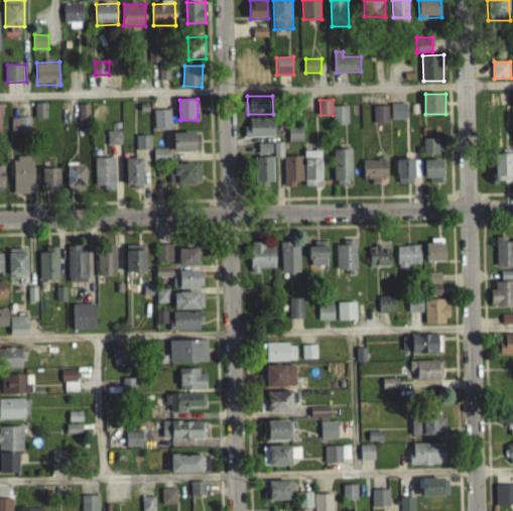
[(36,103),(36,118),(49,118),(48,103),(36,103)]
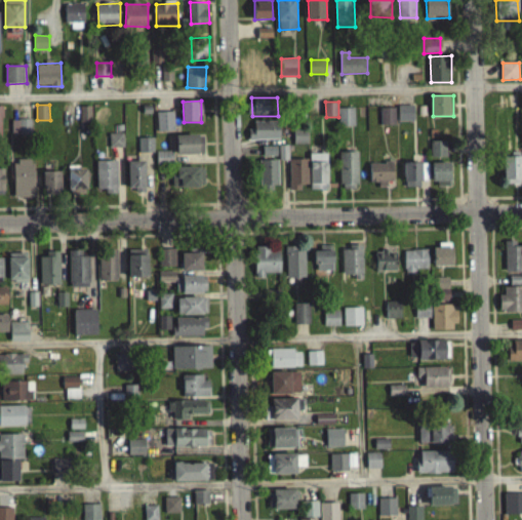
[(415,121),(415,105),(400,106),(400,121),(415,121)]
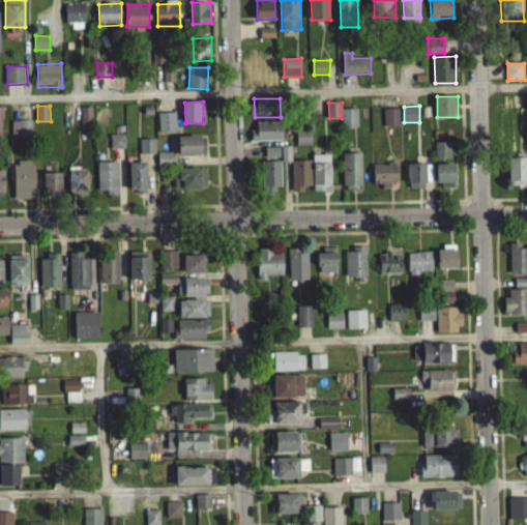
[(83,123),(94,122),(94,107),(83,108),(83,123)]
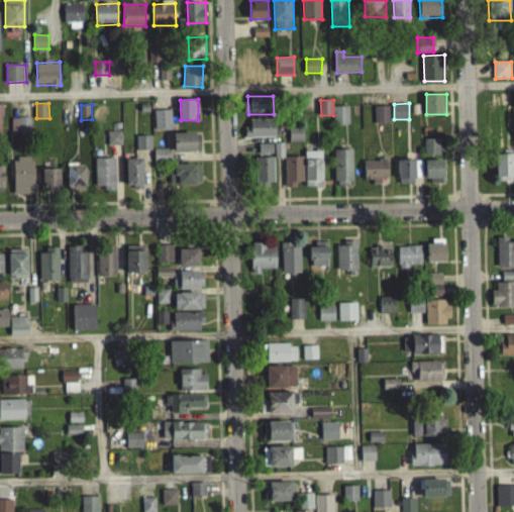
[(351,123),(350,106),(334,107),(335,124),(351,123)]
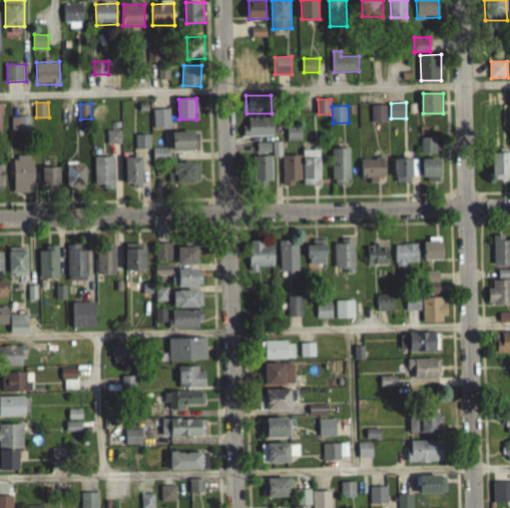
[(388,105),(374,105),(374,122),(388,122),(388,105)]
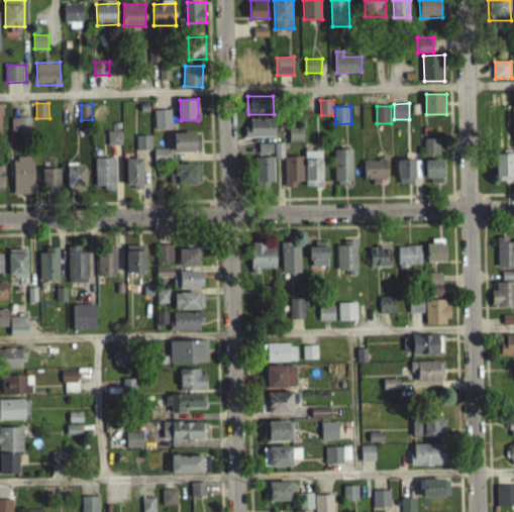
[(173,110),(157,110),(157,129),(174,129),(173,110)]
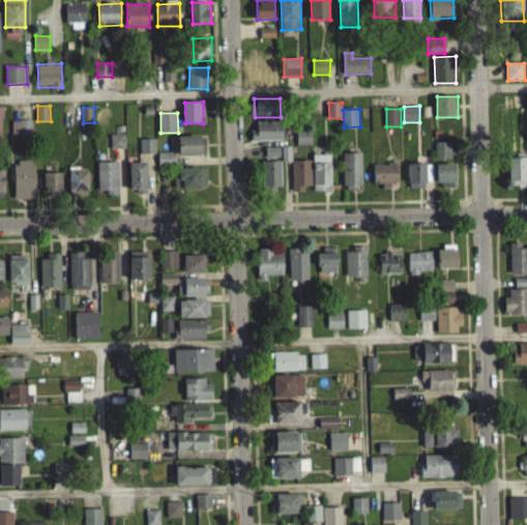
[(13,137),(33,136),(33,120),(13,120),(13,137)]
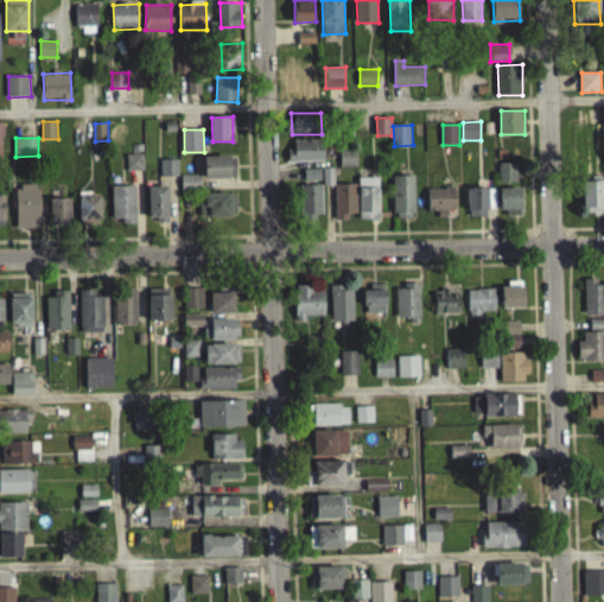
[(325,162),(325,140),(296,140),(297,150),(290,150),(290,162),(325,162)]
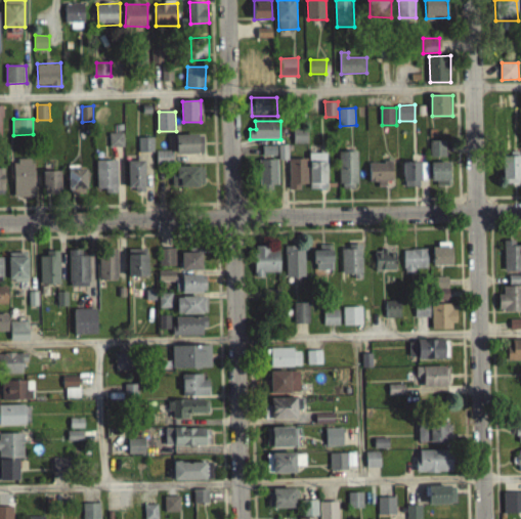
[(308,143),(309,129),(295,128),(295,143),(308,143)]
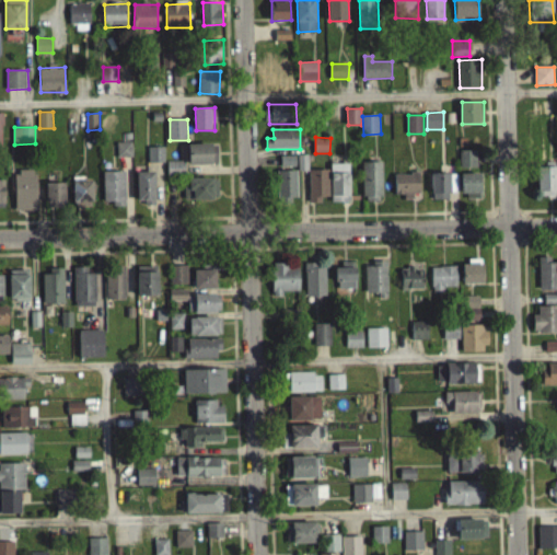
[(134,141),(118,142),(118,158),(134,157),(134,141)]
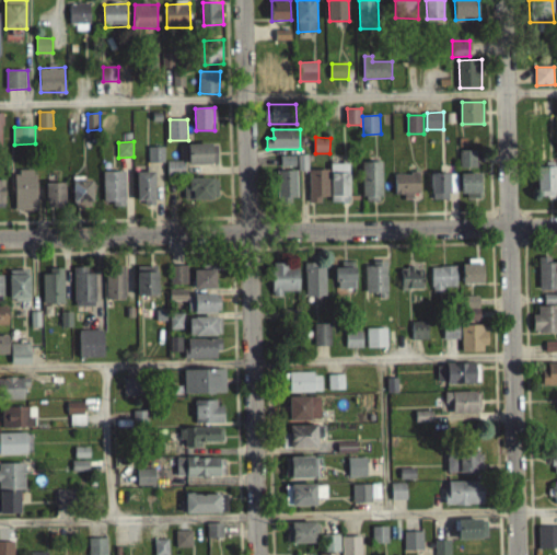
[(219,164),(218,143),(189,145),(189,165),(219,164)]
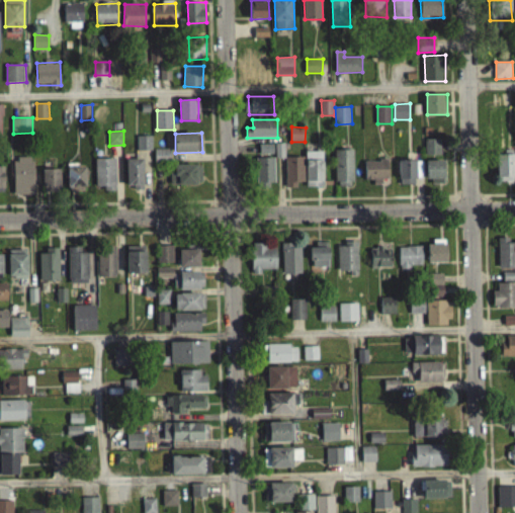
[(154,150),(154,136),(139,137),(139,150),(154,150)]
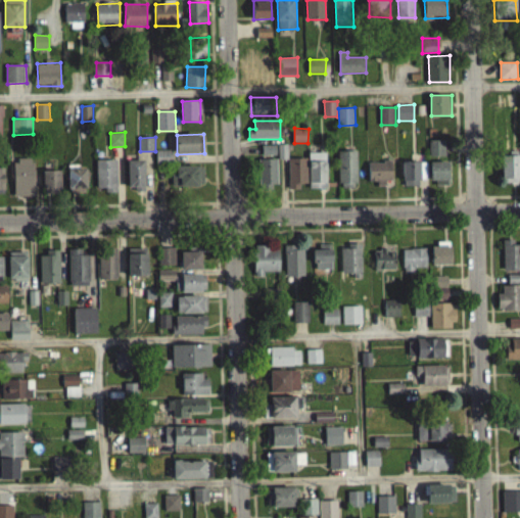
[(430,156),(447,156),(448,140),(431,140),(430,156)]
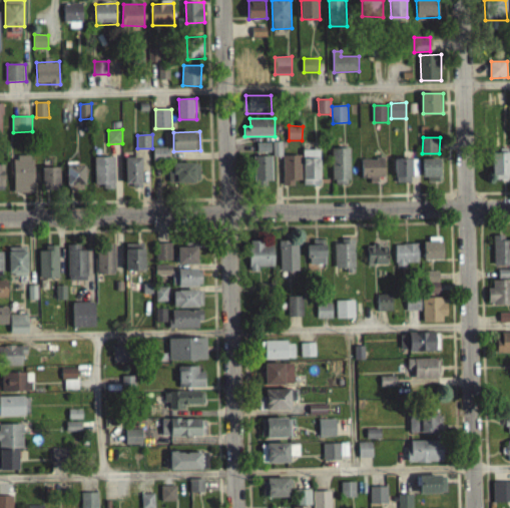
[(284,156),(284,141),(275,141),(275,156),(284,156)]
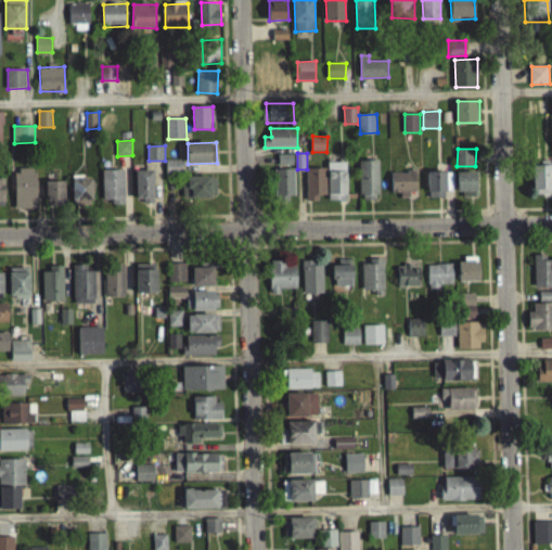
[(295,165),(295,154),(280,154),(280,165),(295,165)]
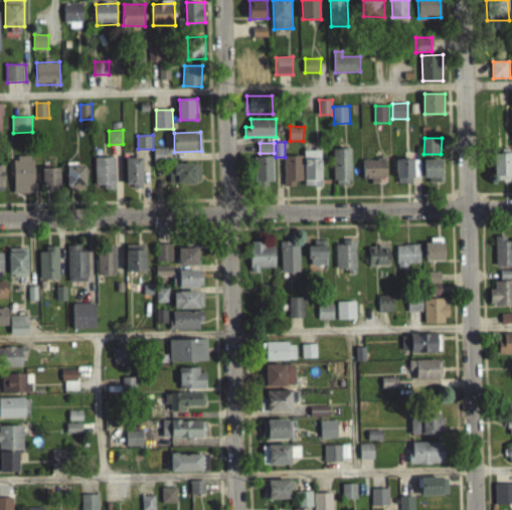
[(155,149),(155,162),(170,161),(170,148),(155,149)]
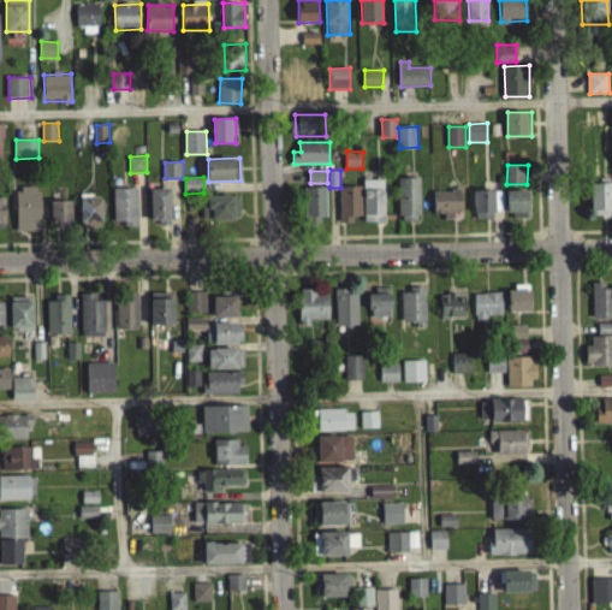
[(422,178),(400,178),(400,221),(422,221),(422,178)]
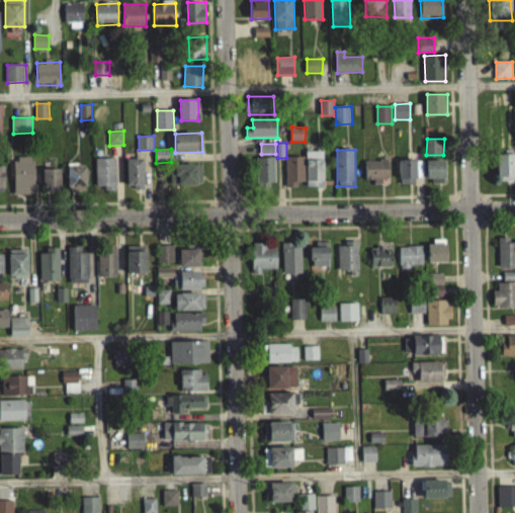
[(308,187),(325,186),(325,151),(308,152),(308,187)]
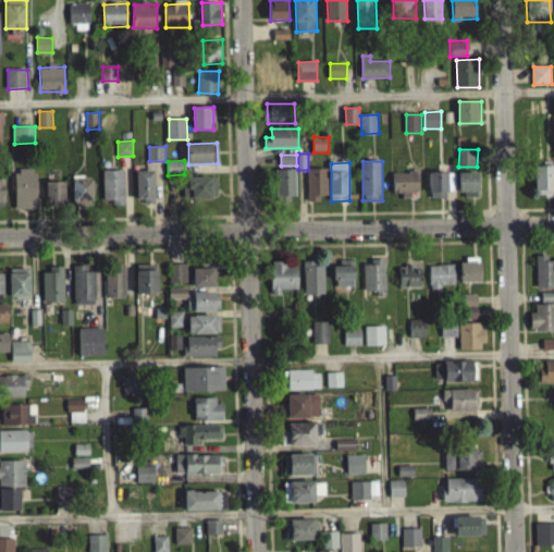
[(536,195),(553,195),(553,167),(536,168),(536,195)]
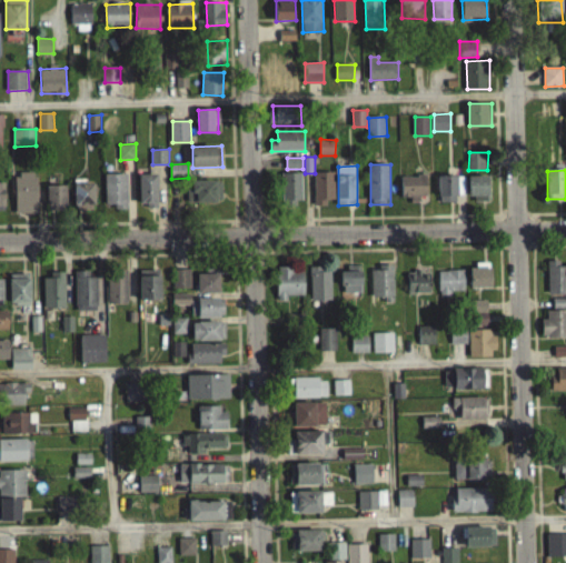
[(316,203),(336,203),(336,172),(316,173),(316,203)]
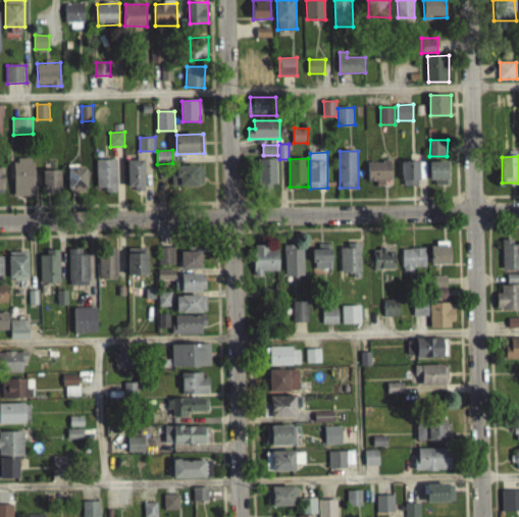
[(37,196),(36,159),(14,159),(15,196),(37,196)]
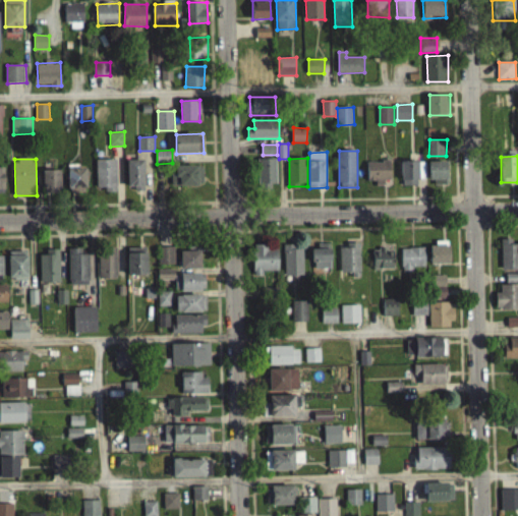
[(98,187),(107,187),(107,191),(118,191),(118,159),(98,160),(98,187)]
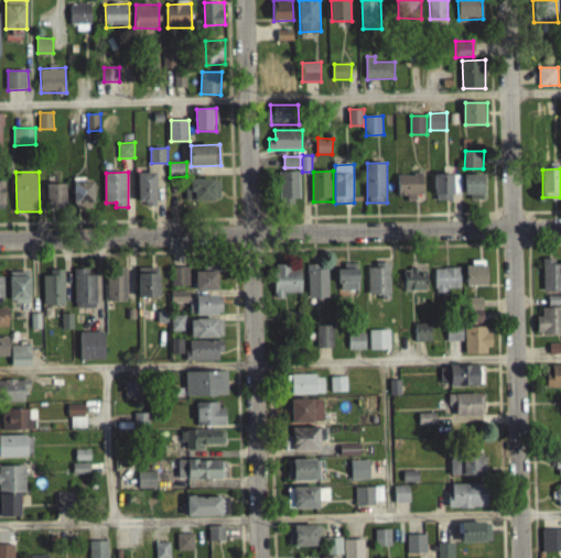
[(299,172),(280,172),(282,205),(300,204),(299,172)]
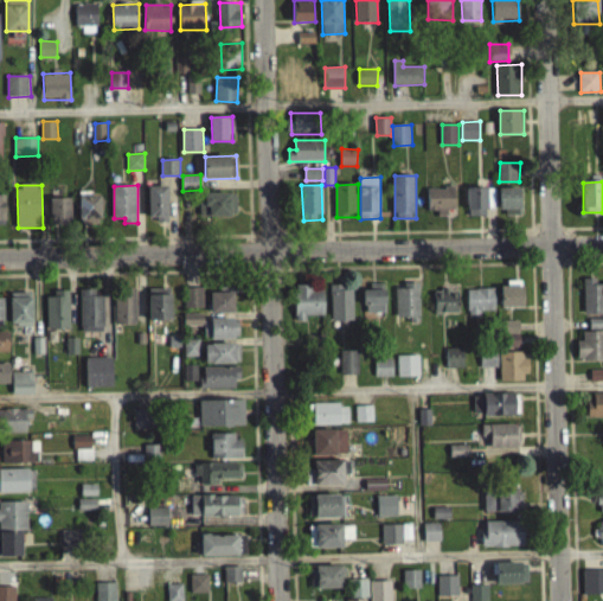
[(151,221),(170,219),(170,186),(149,186),(151,221)]
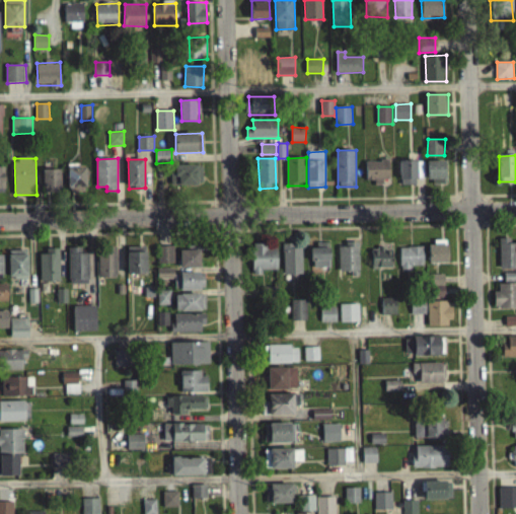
[(368,180),(375,180),(376,182),(390,181),(389,160),(367,161),(368,180)]
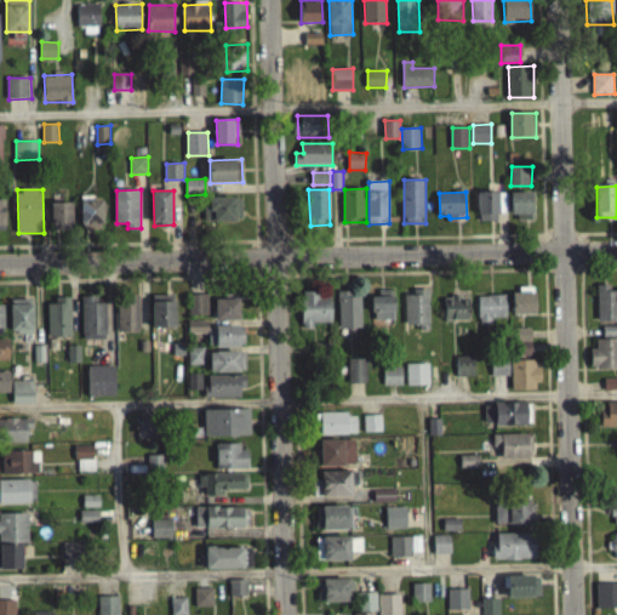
[(508,192),(479,193),(480,222),(500,222),(500,212),(509,212),(508,192)]
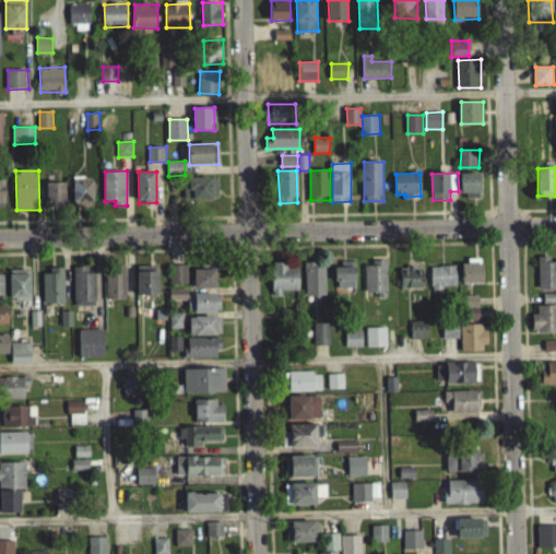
[(481,174),(463,174),(464,199),(481,198),(481,174)]
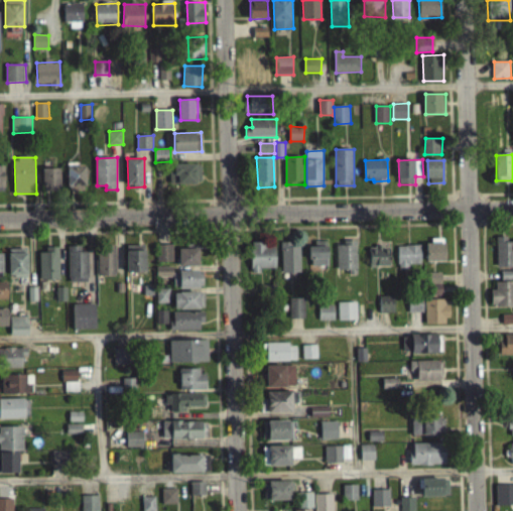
[(69,192),(87,192),(87,164),(69,164),(69,192)]
